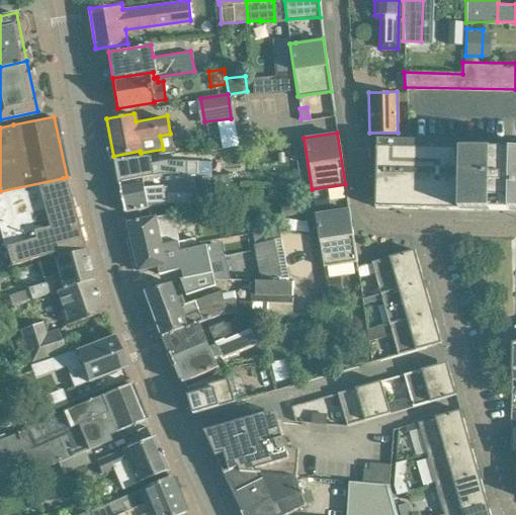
[(515,208),(515,148),(375,146),(374,205),(489,208),(489,197),(508,197),(508,208),(515,208)]
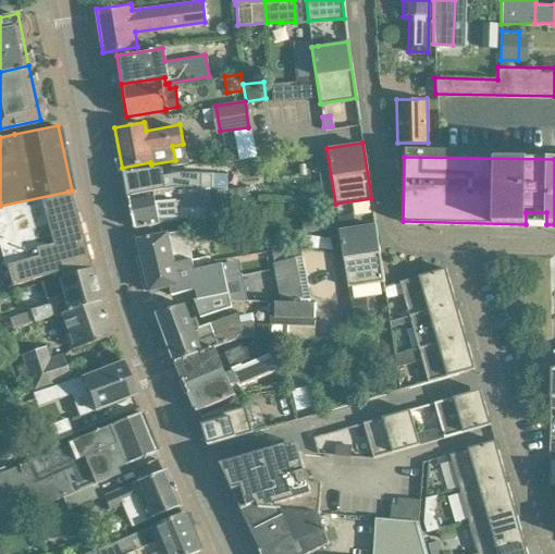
[(123,171),(127,195),(171,187),(211,186),(211,188),(223,187),(227,187),(226,171),(177,171),(161,174),(160,168),(131,170),(123,171)]
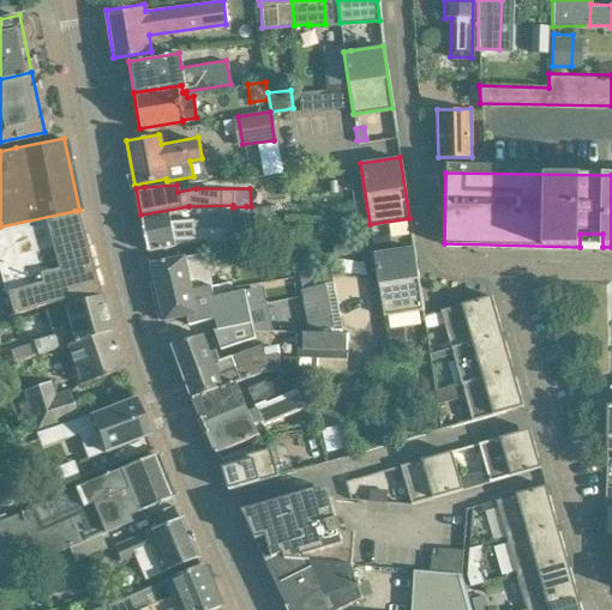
[(189,206),(141,215),(147,251),(174,245),(174,242),(196,241),(193,228),(247,227),(246,217),(268,217),(267,206),(251,206),(246,206),(233,207),(233,205),(189,206)]
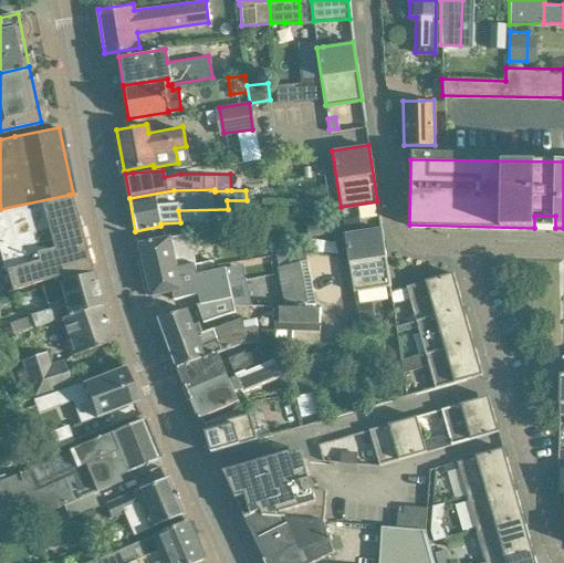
[(0,241),(75,216),(69,195),(0,209),(0,241)]
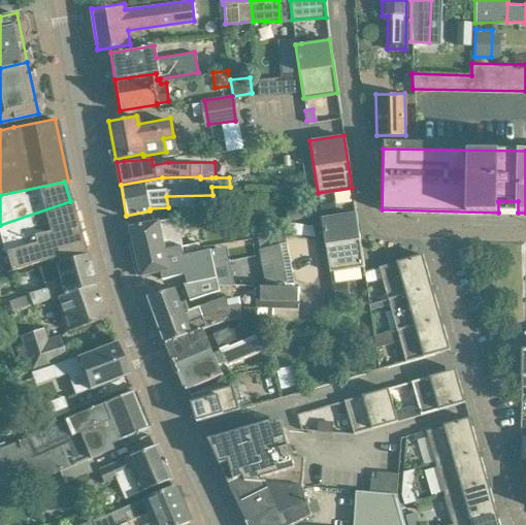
[(55,257),(56,261),(85,252),(70,201),(0,225),(0,236),(11,269),(55,257)]
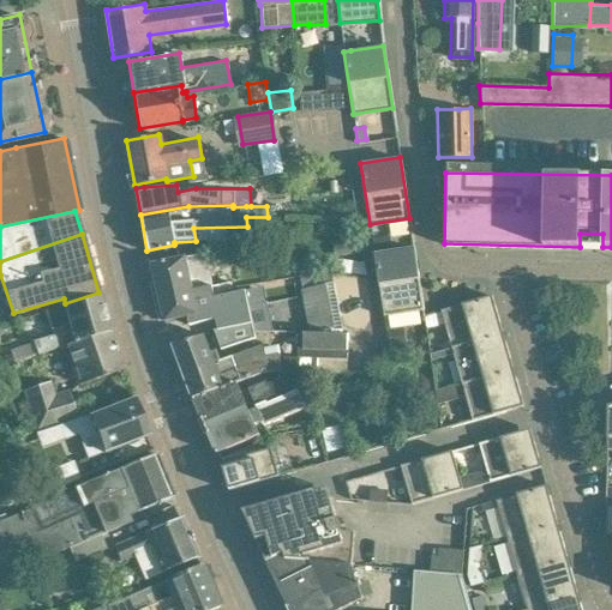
[(387,236),(371,237),(373,253),(375,253),(389,251),(387,236)]
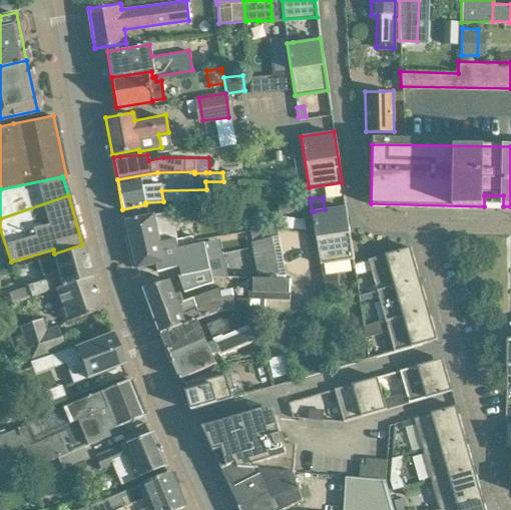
[(296,198),(281,200),(282,211),(297,209),(296,198)]
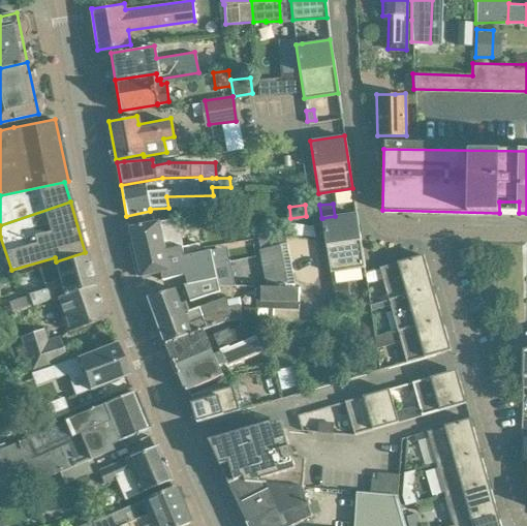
[(364,266),(355,215),(355,213),(335,216),(322,218),(321,218),(330,271),(364,266)]
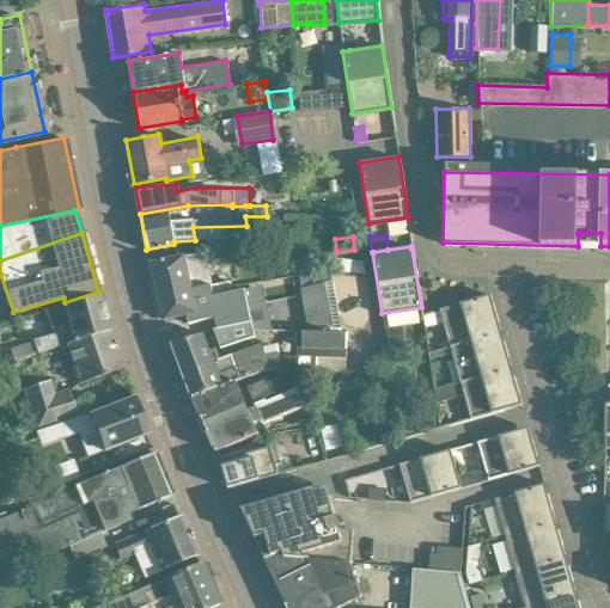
[(202,250),(150,263),(163,319),(185,314),(187,323),(213,315),(217,329),(248,319),(251,331),(270,332),(262,298),(246,302),(243,287),(231,289),(229,278),(211,283),(202,250)]
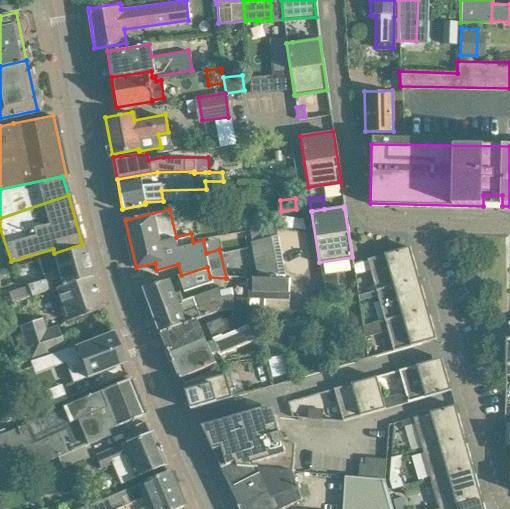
[(281,216),(280,226),(305,229),(302,218),(281,216)]
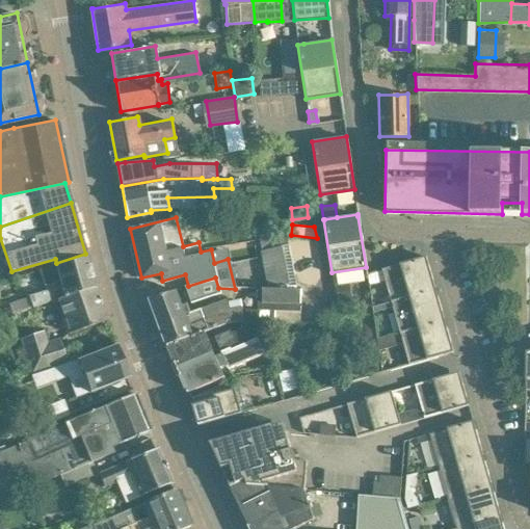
[(270,248),(261,249),(268,289),(296,290),(294,281),(288,247),(287,244),(270,248)]
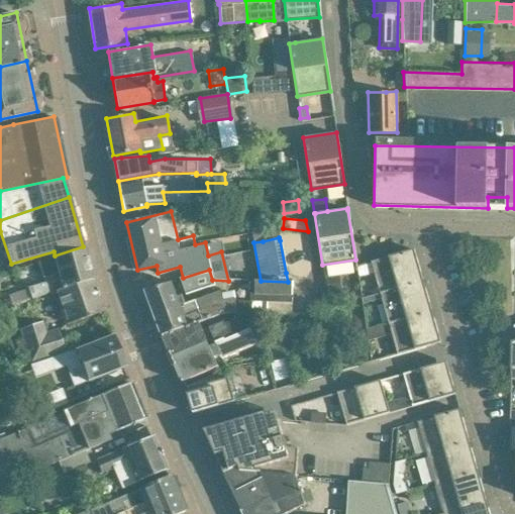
[(56,290),(56,291),(91,278),(82,248),(83,248),(83,246),(55,255),(60,271),(40,277),(41,281),(25,286),(25,287),(15,290),(17,299),(56,290)]
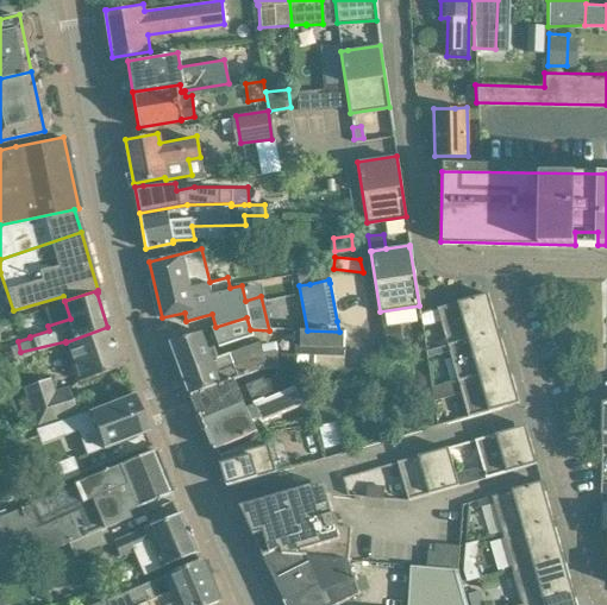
[(436,307),(446,344),(488,332),(488,329),(496,327),(487,292),(436,307)]
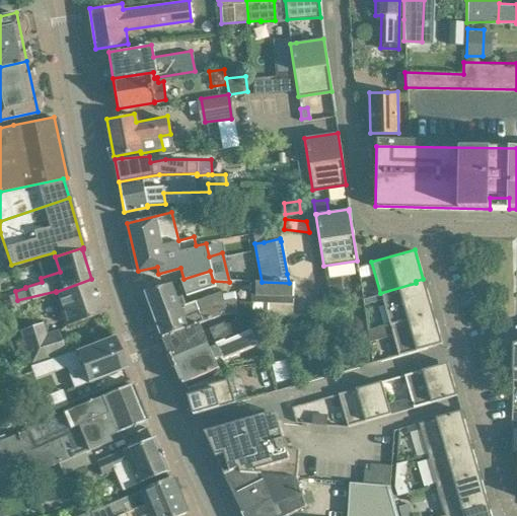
[(214,285),(213,281),(210,271),(183,279),(179,281),(183,295),(214,285)]
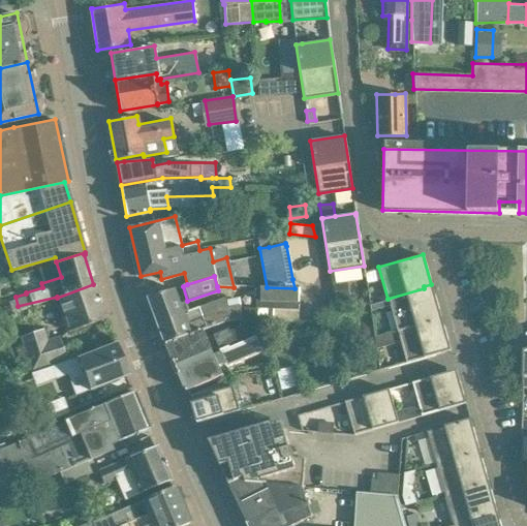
[(93,284),(57,298),(68,330),(104,317),(93,284)]
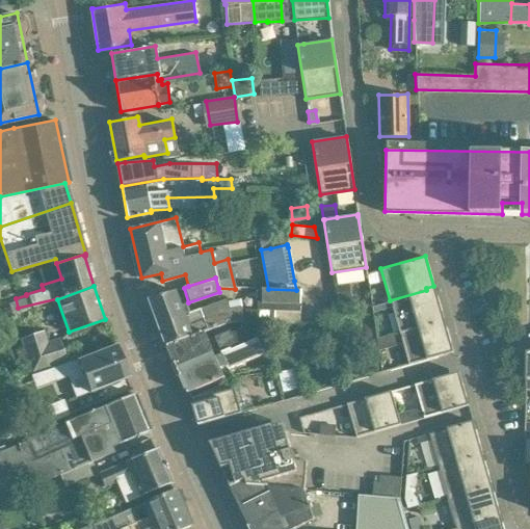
[(390,300),(399,332),(435,321),(434,319),(443,317),(433,286),(426,288),(426,290),(390,300)]
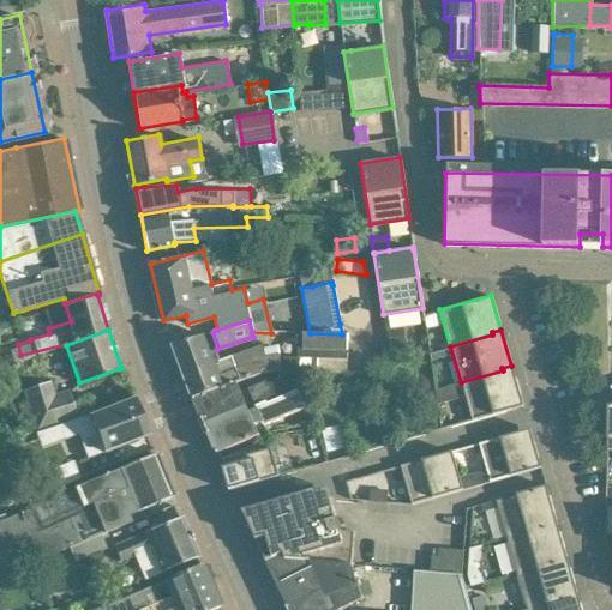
[(297,333),(295,360),(346,361),(347,350),(348,350),(349,334),(347,334),(342,334),(310,333),(297,333)]
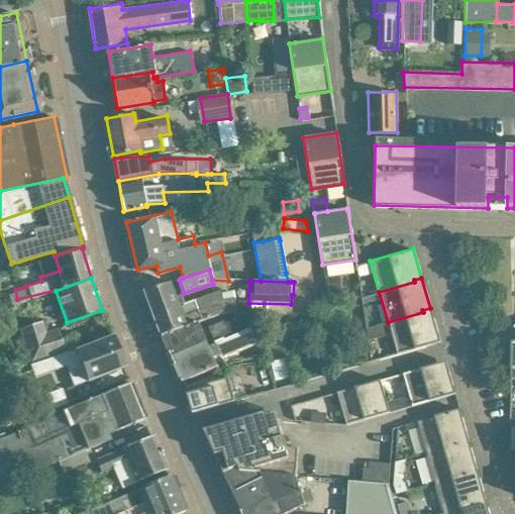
[(164,284),(144,290),(162,334),(186,326),(199,322),(222,314),(223,313),(238,313),(233,299),(228,300),(225,294),(219,295),(218,293),(179,307),(169,282),(164,284)]
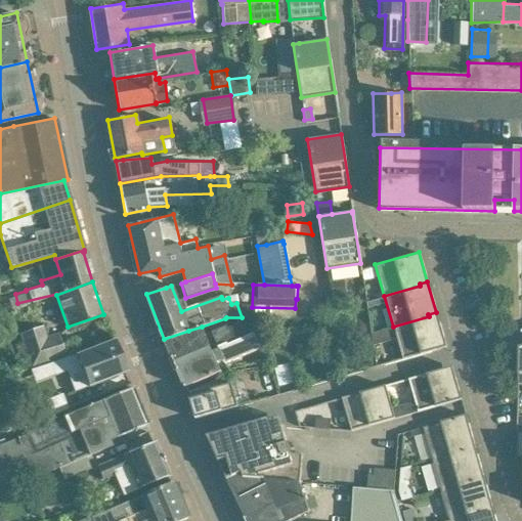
[(375,298),(365,301),(366,306),(376,303),(375,298)]
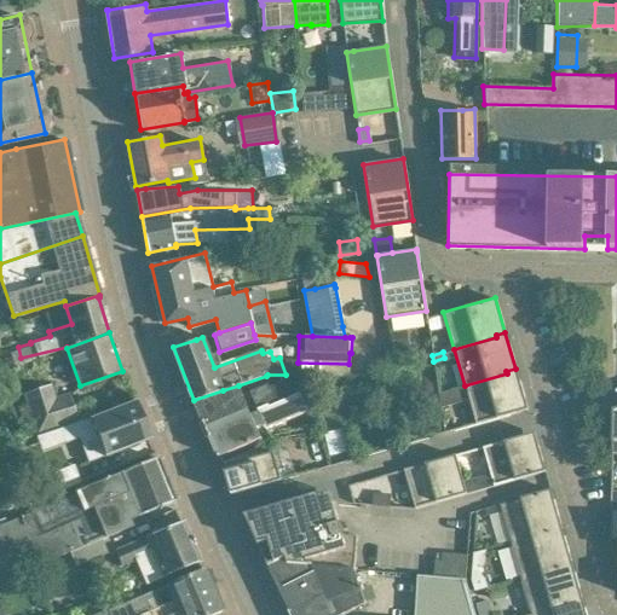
[(507,373),(465,386),(474,423),(526,408),(523,395),(515,369),(506,371),(507,373)]
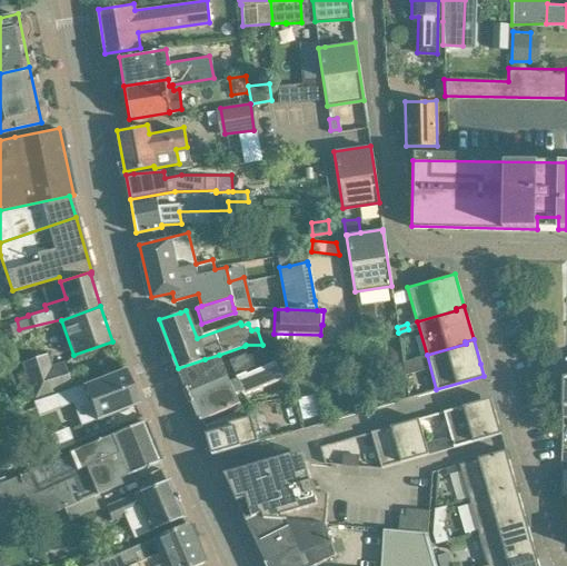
[(178,368),(189,394),(228,377),(229,379),(247,371),(248,374),(266,366),(277,367),(276,365),(272,356),(264,359),(260,351),(248,357),(247,355),(222,365),(219,355),(205,359),(178,368)]
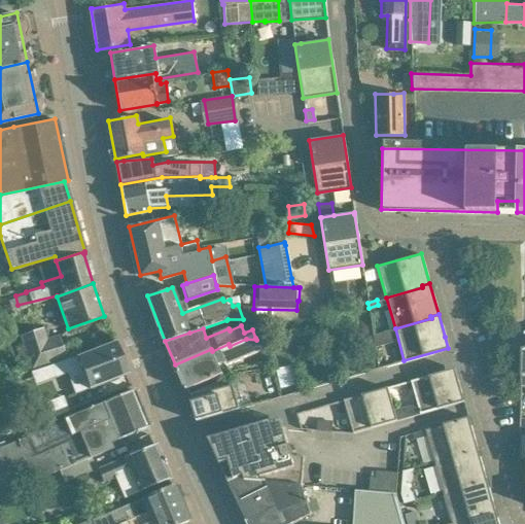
[(57,337),(44,341),(40,327),(18,335),(29,368),(63,356),(57,337)]
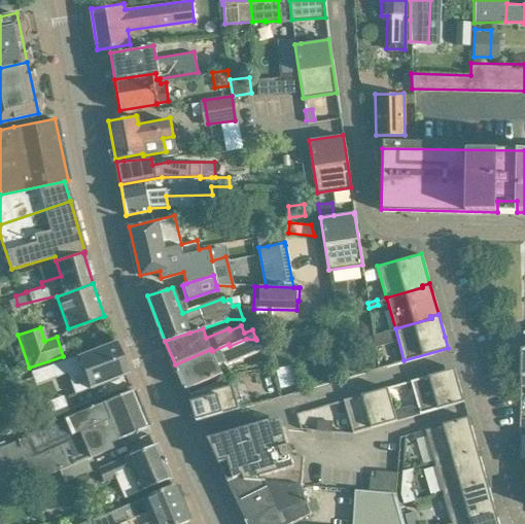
[(211,349),(175,364),(184,388),(221,373),(217,363),(224,362),(225,364),(260,349),(256,340),(246,339),(230,346),(229,344),(212,351),(211,349)]
